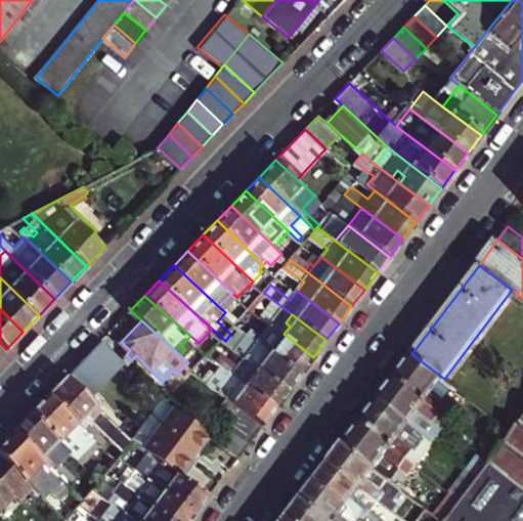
[(272,340),(267,347),(301,374),(313,357),(284,334),(276,343),(272,340)]
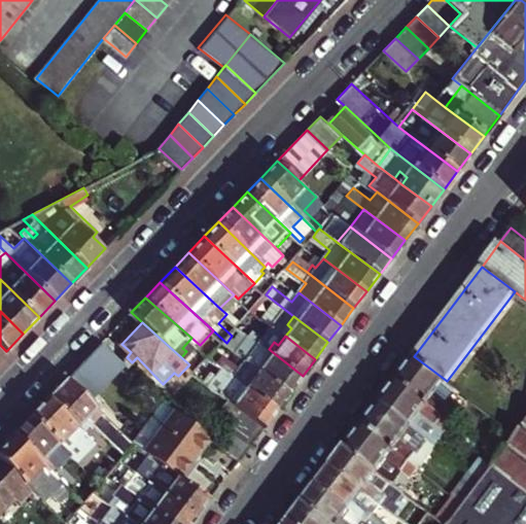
[(103,341),(67,378),(91,399),(126,362),(103,341)]
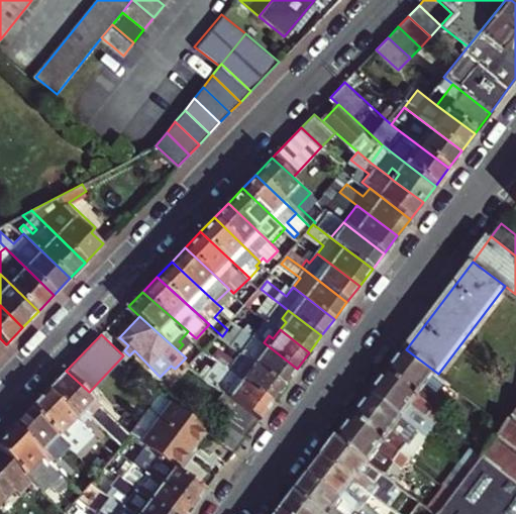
[(243,352),(285,385),(297,369),(264,342),(255,336),(243,352)]
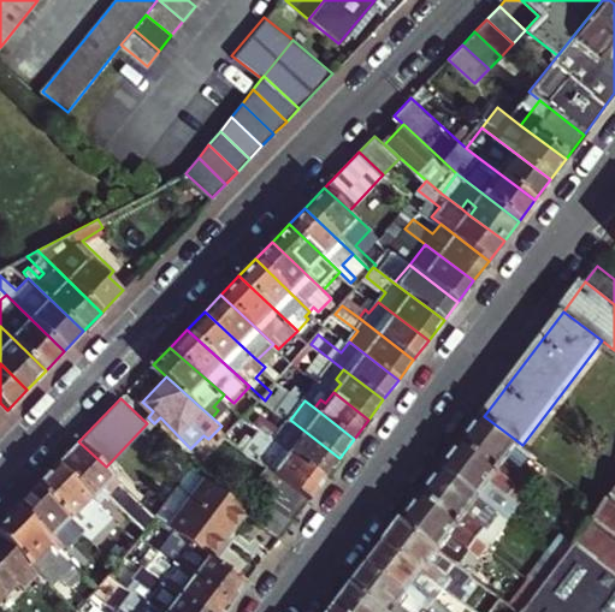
[(465,443),(518,482),(527,470),(519,464),(530,451),(522,445),(484,416),(465,443)]
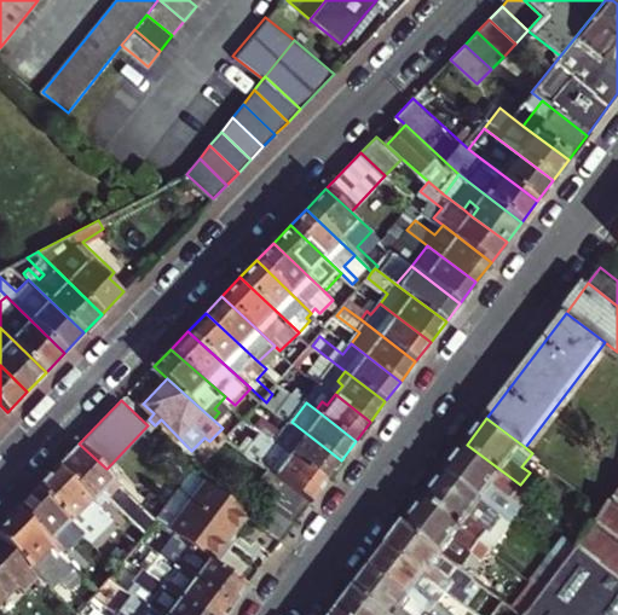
[(252,421),(235,440),(240,444),(243,447),(260,427),(252,421)]
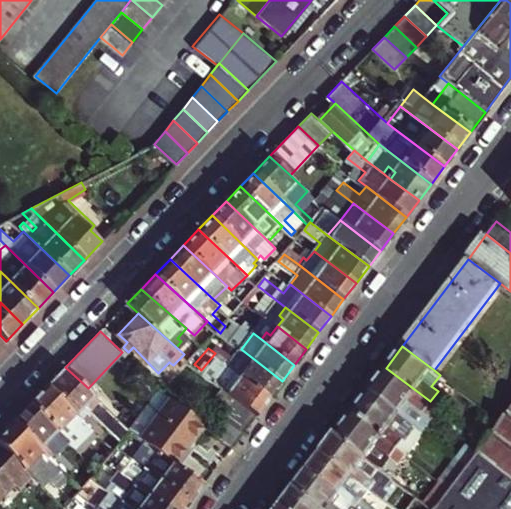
[(229,364),(269,397),(282,381),(241,349),(229,364)]
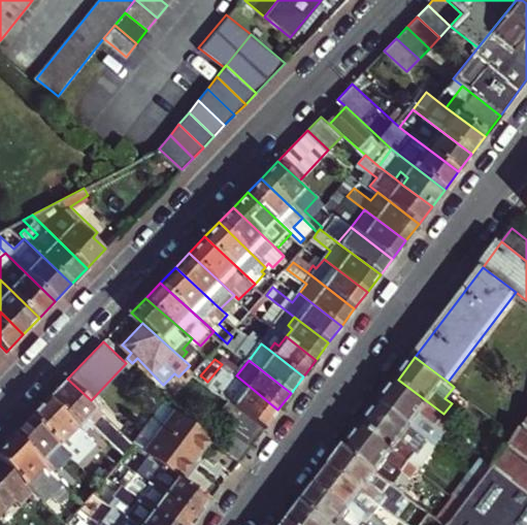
[(216,388),(230,399),(265,427),(277,409),(236,375),(229,370),(216,388)]
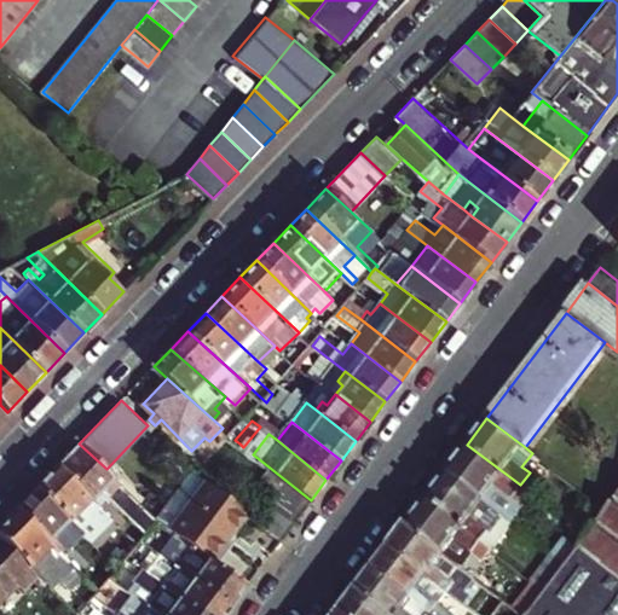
[(57,465),(91,499),(100,489),(131,518),(144,505),(107,469),(79,444),(57,465)]
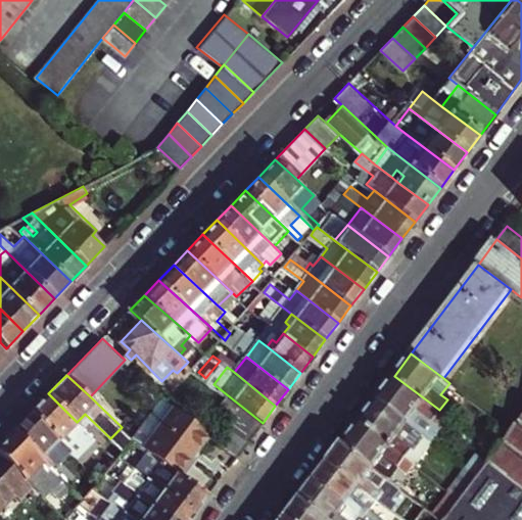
[(431,420),(439,410),(394,376),(377,398),(407,421),(417,409),(431,420)]
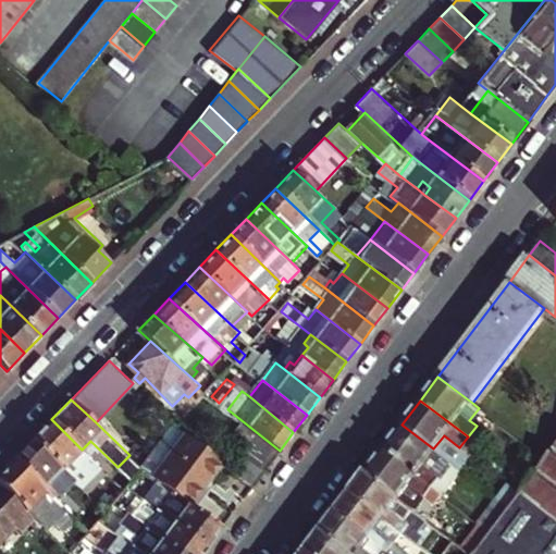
[(51,419),(33,439),(76,481),(87,469),(82,464),(89,456),(82,450),(51,419)]
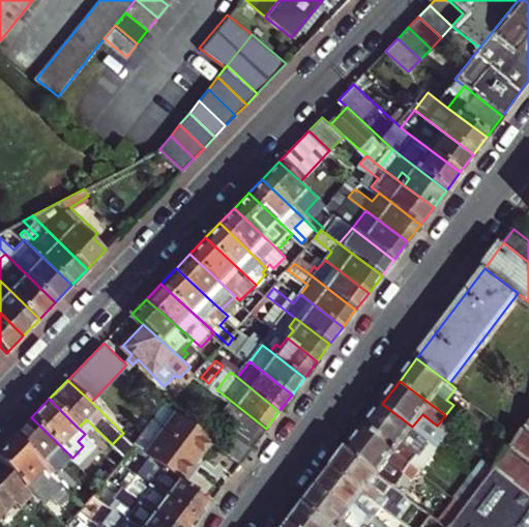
[(266,429),(231,401),(224,410),(237,421),(258,439),(266,429)]
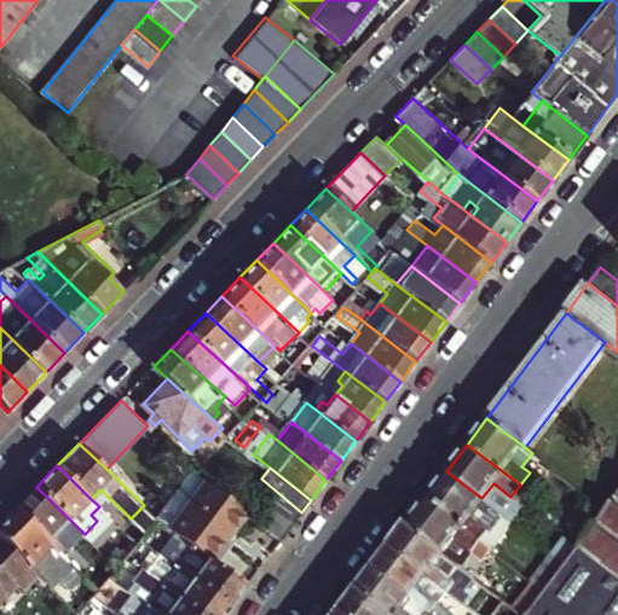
[(182,535),(209,558),(247,510),(207,480),(198,471),(184,491),(169,498),(156,516),(157,517),(182,535)]
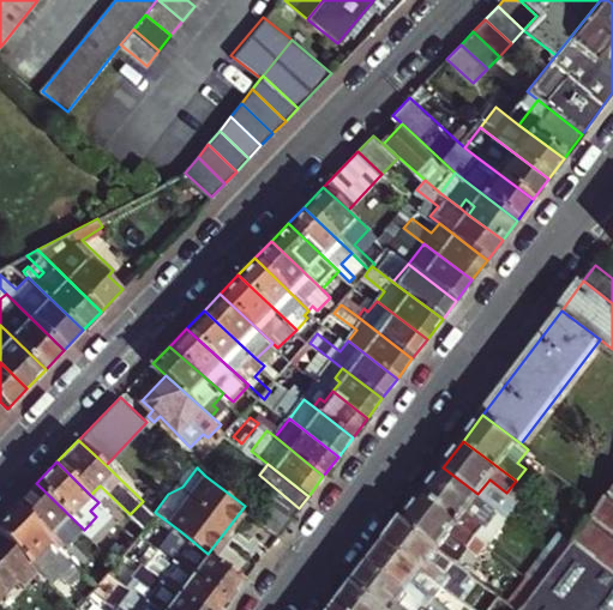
[(478,494),(443,467),(424,494),(475,533),(486,520),(468,506),(478,494)]
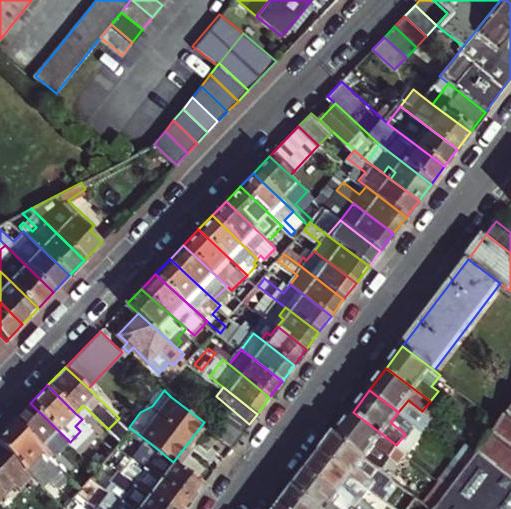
[(70,442),(30,403),(13,421),(51,458),(60,449),(68,457),(76,448),(70,442)]
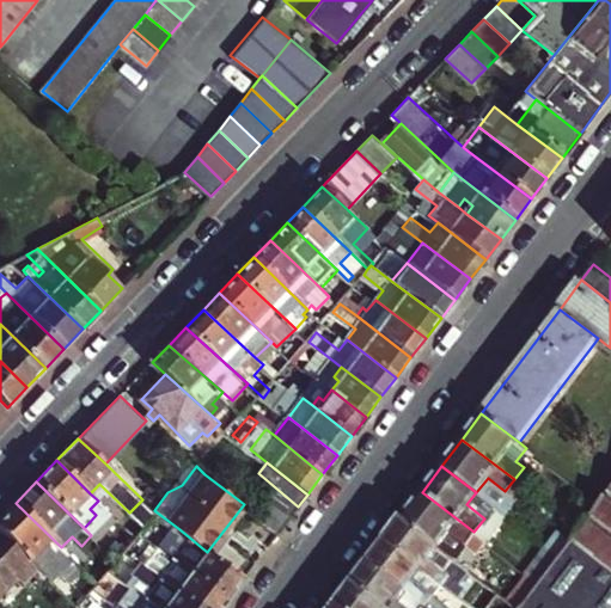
[(264,497),(289,517),(298,507),(274,486),(264,497)]
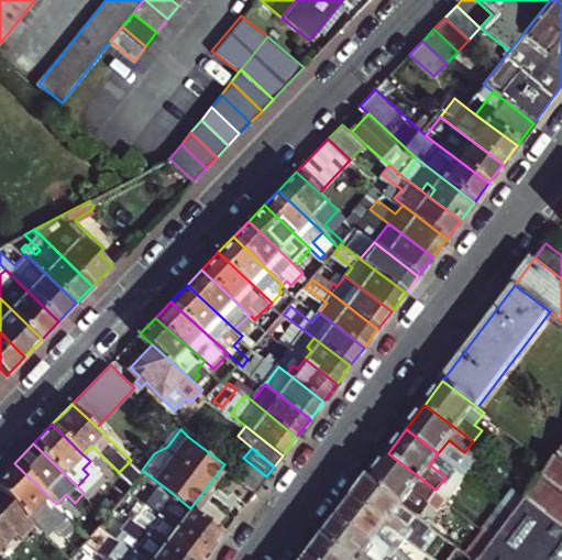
[(561,448),(551,463),(532,486),(476,559),(477,559),(561,559),(561,448)]
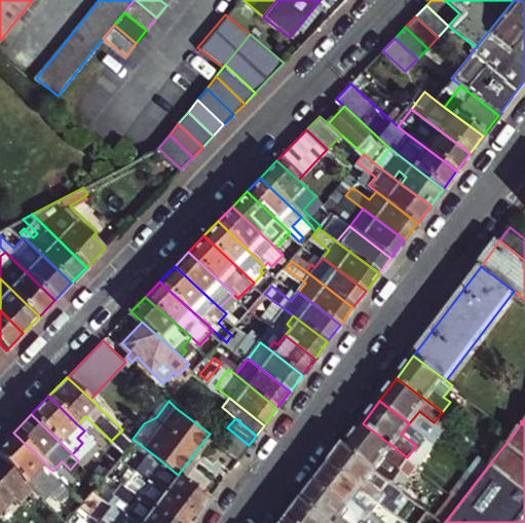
[(363,423),(345,446),(375,469),(384,456),(400,467),(407,457),(363,423)]
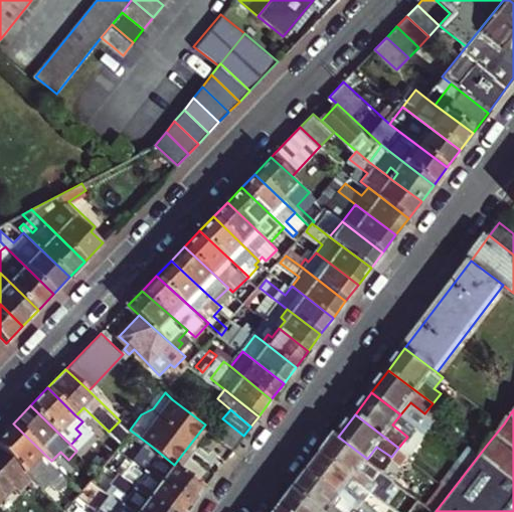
[(222,418),(213,431),(234,448),(243,436),(222,418)]
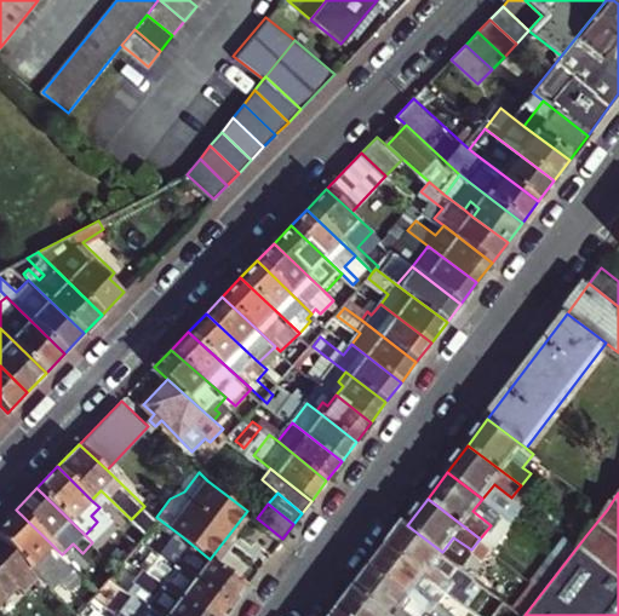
[(62,554),(16,510),(0,525),(0,537),(38,574),(53,589),(66,576),(90,599),(98,589),(62,554)]
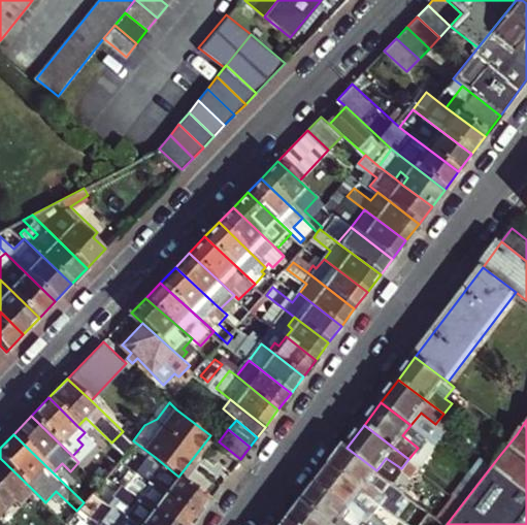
[(117,463),(120,459),(134,441),(133,440),(127,435),(107,455),(117,463)]
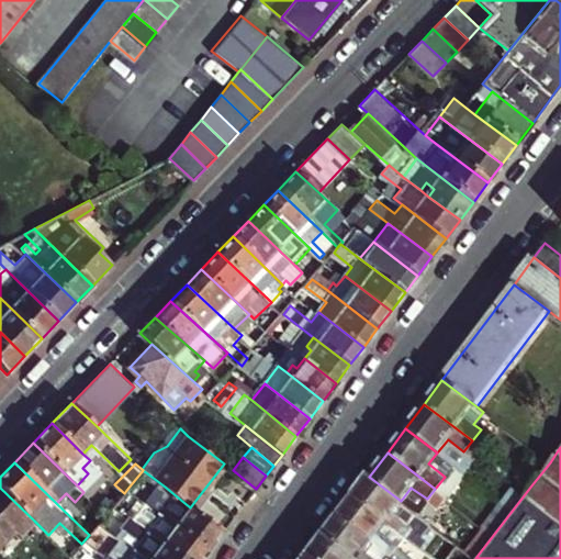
[(401,501),(369,477),(354,496),(402,533),(416,513),(401,501)]
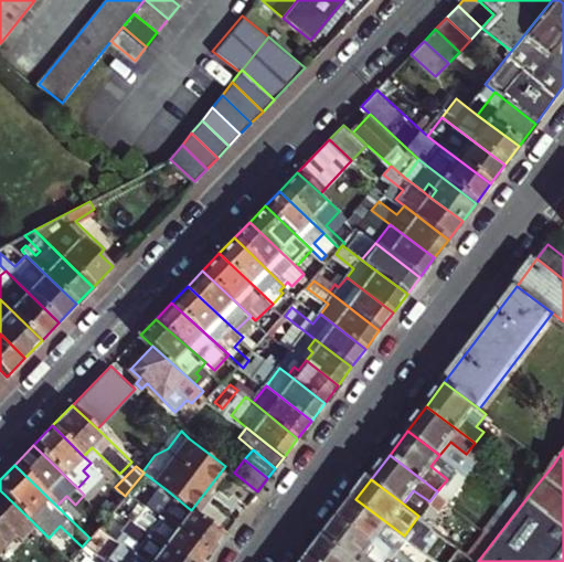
[(106,517),(114,509),(125,496),(115,487),(96,507),(106,517)]
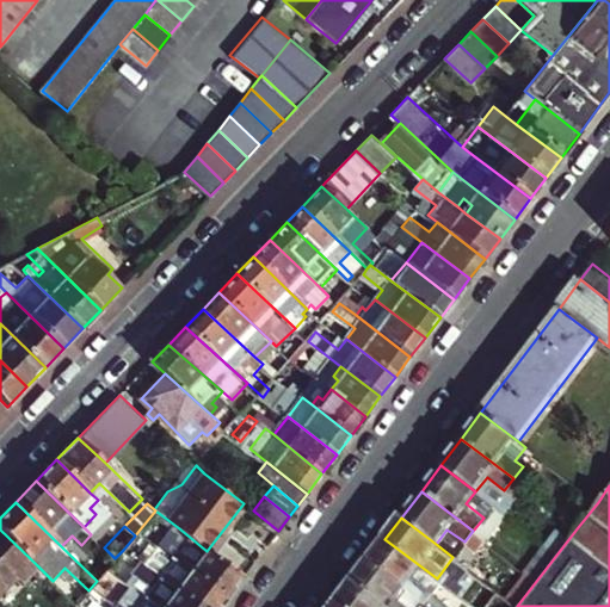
[(164,549),(227,598),(242,577),(207,551),(179,528),(164,549)]
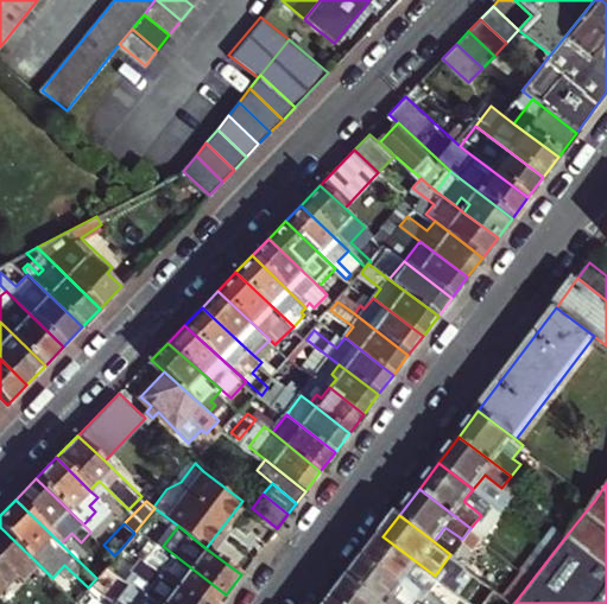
[(0,527),(0,587),(18,570),(24,576),(37,563),(0,527)]
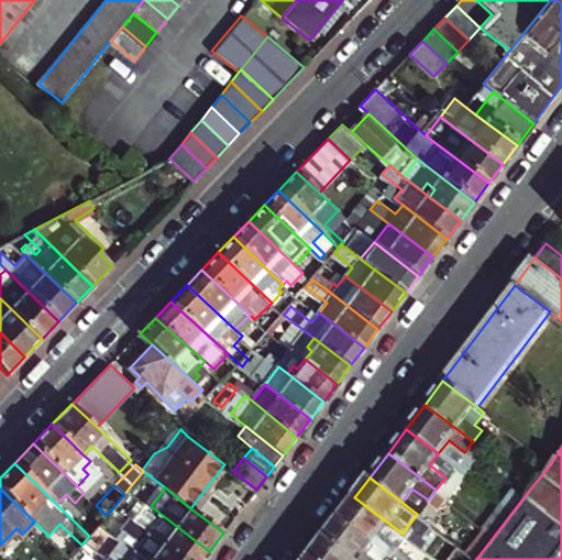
[(340,516),(388,552),(403,534),(354,497),(340,516)]
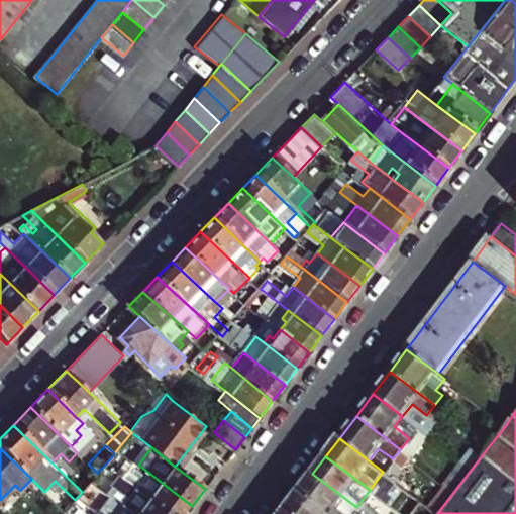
[(121,479),(168,513),(186,513),(192,506),(138,465),(133,461),(121,479)]
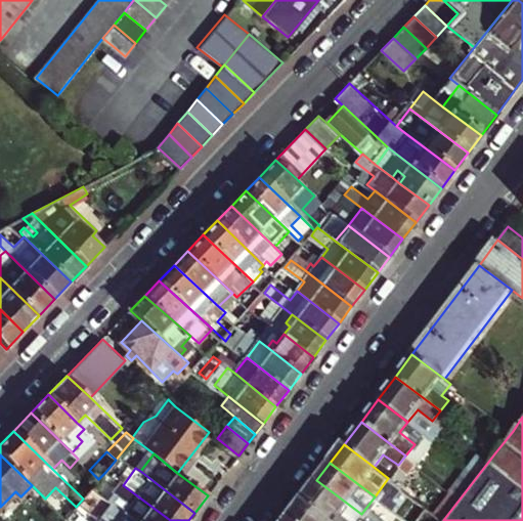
[(316,480),(303,498),(333,520),(355,520),(361,514),(316,480)]
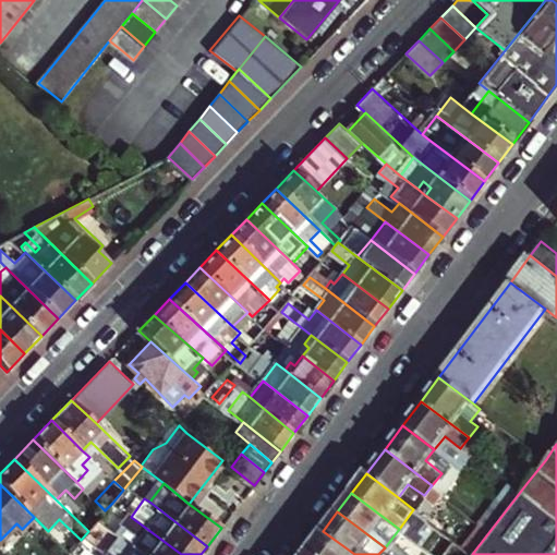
[(113,530),(119,534),(145,554),(181,554),(131,517),(126,514),(113,530)]
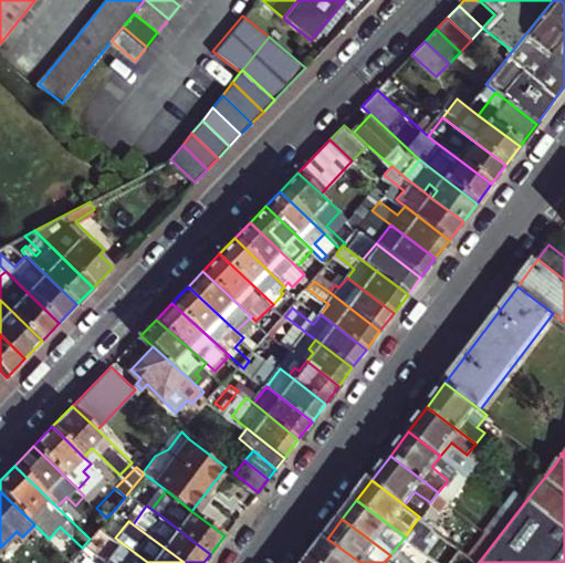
[(359,562),(327,539),(312,559),(316,562),(359,562)]
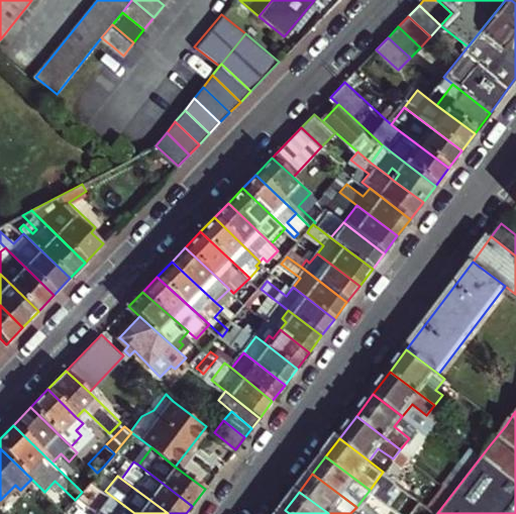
[(99,511),(102,513),(134,513),(110,495),(99,511)]
